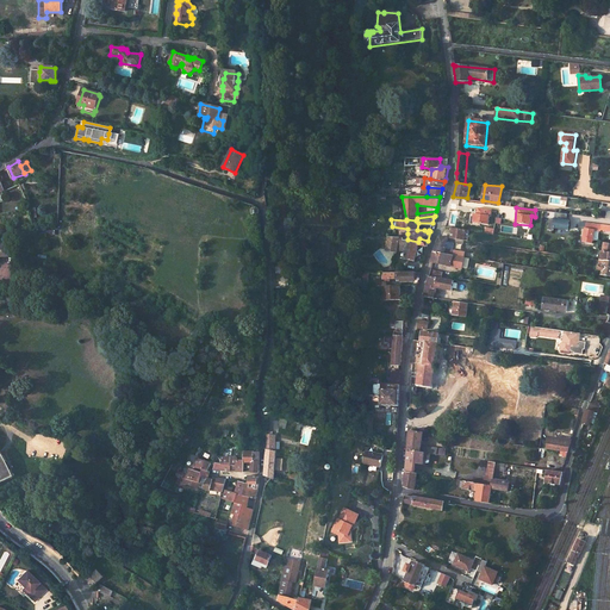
[(548,218),(548,230),(555,230),(555,234),(570,234),(570,219),(548,218)]
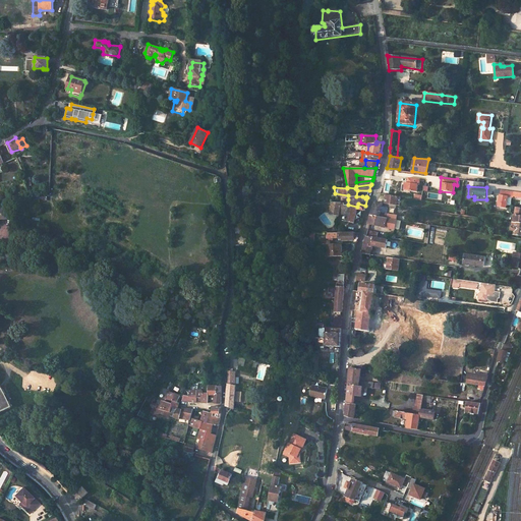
[(499,194),(498,208),(507,209),(508,197),(514,197),(514,191),(496,189),(496,194),(499,194)]
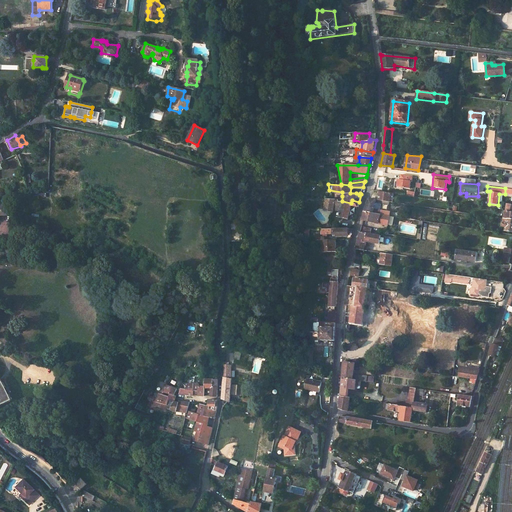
[(393,194),(380,191),(379,200),(392,202),(393,194)]
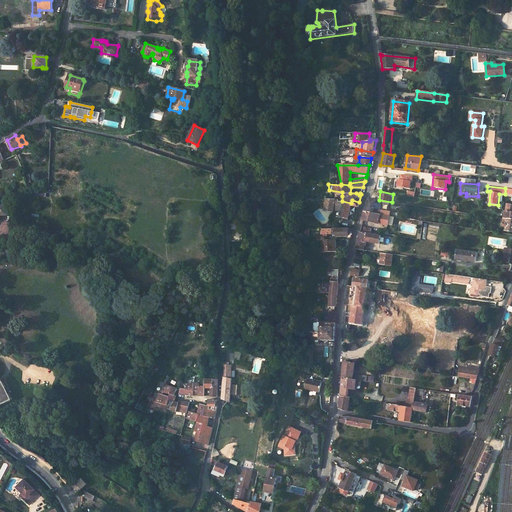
[(369,198),(364,212),(365,212),(389,215),(399,217),(400,214),(389,212),(389,211),(375,209),(375,202),(392,205),(392,202),(370,199),(369,198)]
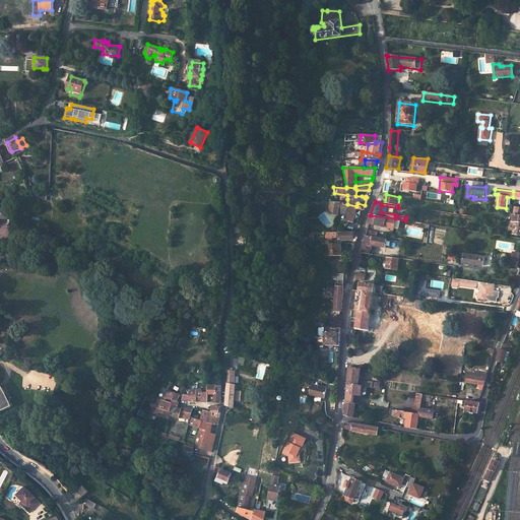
[(337,202),(331,202),(329,212),(338,214),(339,209),(346,211),(344,219),(353,222),(356,209),(364,210),(365,205),(358,203),(356,206),(347,204),(344,204),(343,204),(343,203),(339,202),(337,202)]
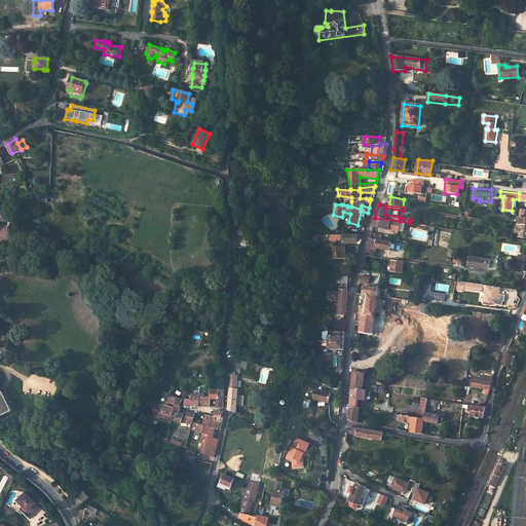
[(400,221),(375,218),(373,226),(399,232),(400,221)]
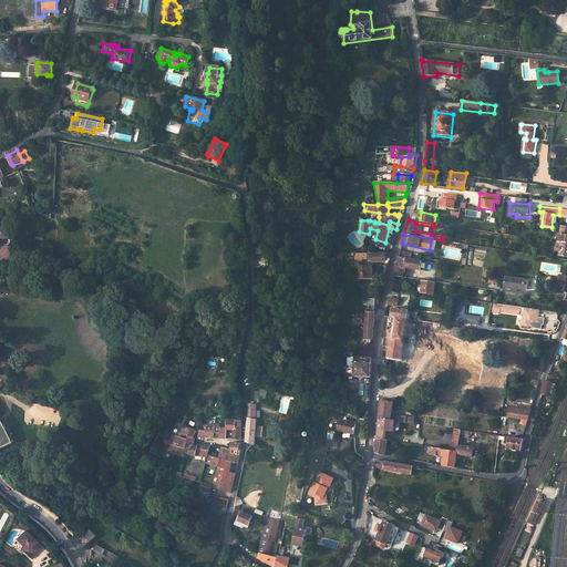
[(566,241),(558,241),(557,246),(556,250),(557,250),(556,255),(566,256),(566,241)]
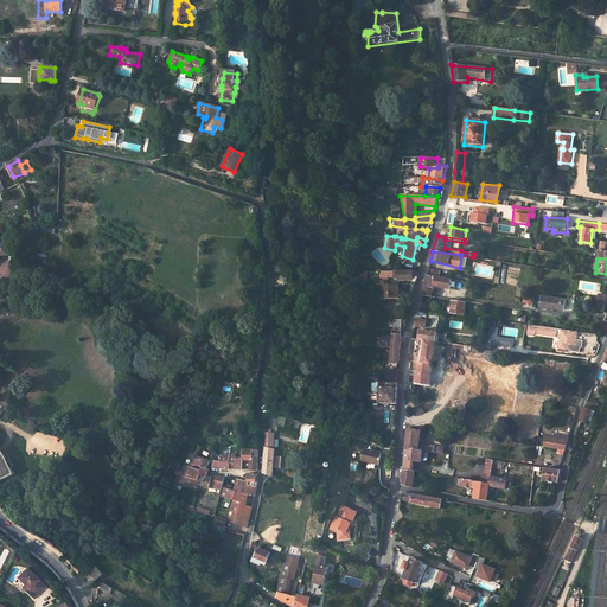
[(436,298),(438,292),(434,292),(435,287),(451,289),(452,279),(441,278),(428,275),(422,295),(425,296),(436,298)]
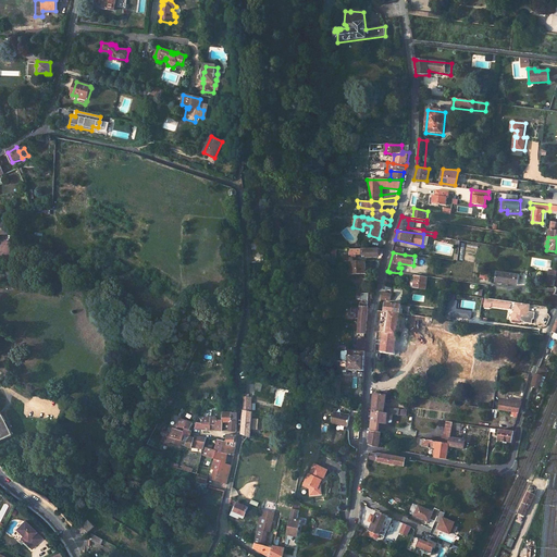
[(345,271),(350,271),(350,274),(366,274),(366,261),(354,261),(354,258),(350,258),(350,261),(345,261),(345,271)]
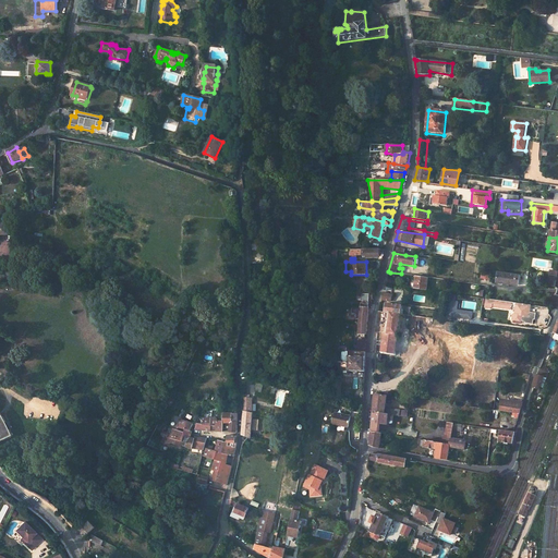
[(497,273),(496,282),(517,286),(519,276),(497,273)]
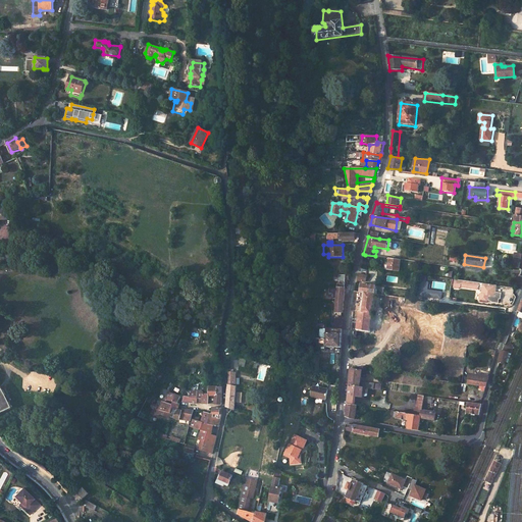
[(514,257),(513,267),(520,268),(521,258),(518,257),(514,257)]
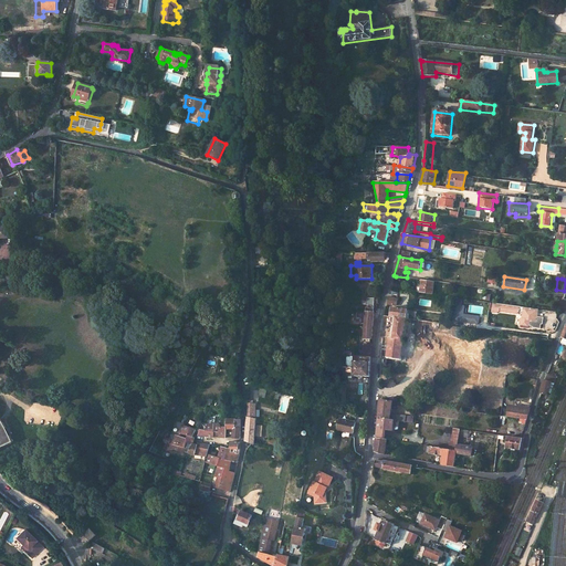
[(422,281),(421,293),(433,294),(435,282),(422,281)]
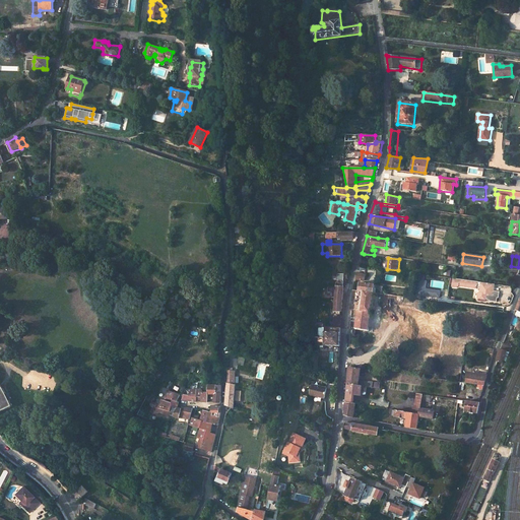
[(479,299),(489,301),(490,295),(495,296),(496,285),(496,284),(454,278),(454,279),(453,287),(457,287),(460,286),(476,288),(479,286),(482,287),(481,293),(480,293),(479,299)]
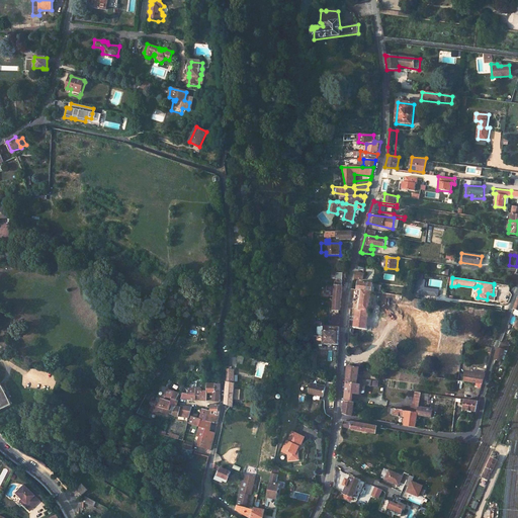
[(338,280),(338,282),(336,281),(336,285),(335,285),(334,311),(335,311),(334,315),(339,315),(339,311),(341,311),(343,286),(343,282),(341,282),(341,280),(338,280)]
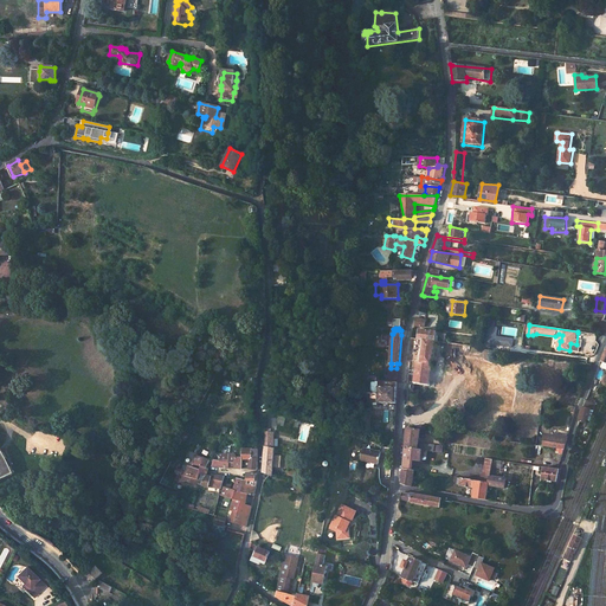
[(421,330),(419,340),(434,342),(436,331),(421,330)]
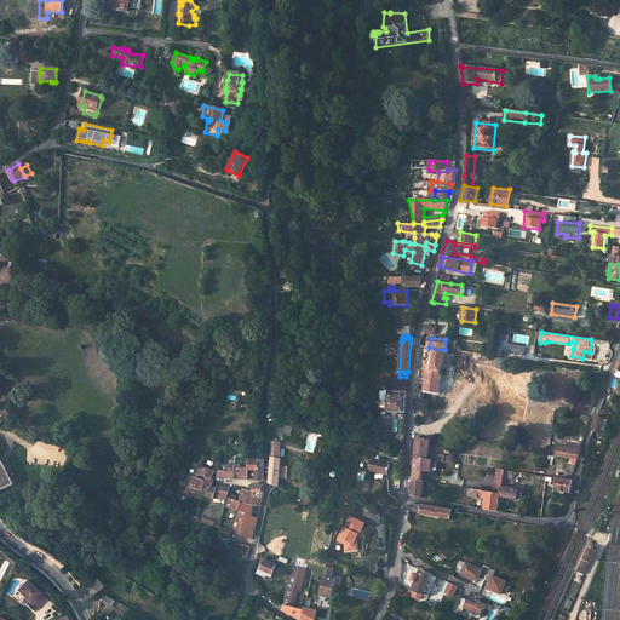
[(440,394),(445,350),(434,349),(431,371),(429,369),(430,368),(428,368),(426,369),(418,368),(417,373),(424,374),(425,375),(426,375),(424,392),(440,394)]
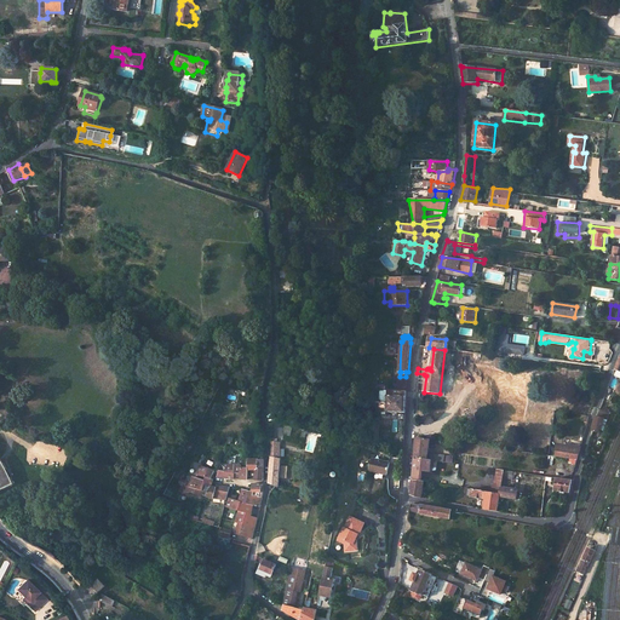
[(389,391),(388,402),(385,402),(385,405),(380,405),(379,413),(380,413),(380,414),(380,415),(382,415),(382,417),(384,417),(384,415),(385,415),(386,415),(388,414),(388,413),(406,414),(406,391),(389,391)]
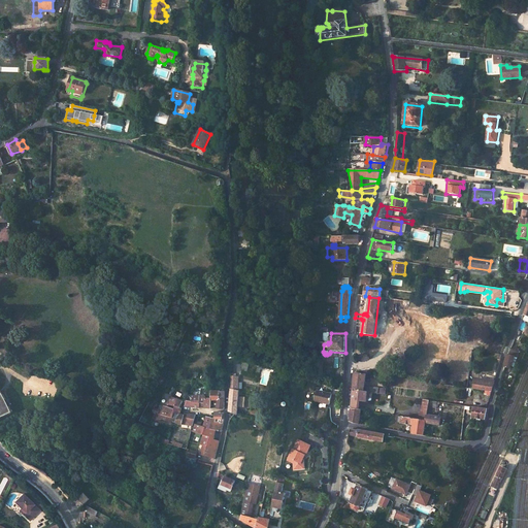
[(387,338),(366,335),(365,342),(380,344),(382,343),(384,342),(386,341),(387,338)]
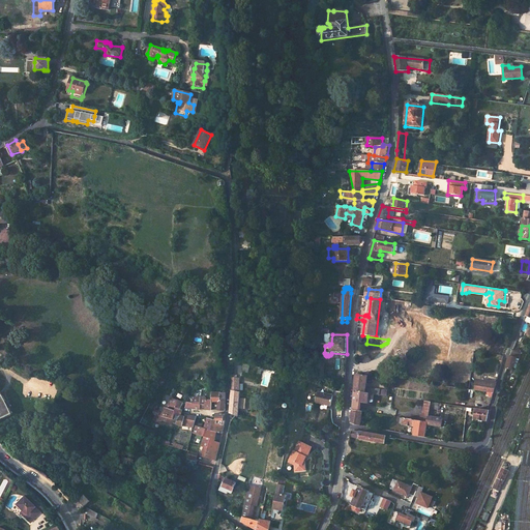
[(507,369),(511,370),(516,358),(519,359),(521,354),(519,354),(512,352),(507,369)]
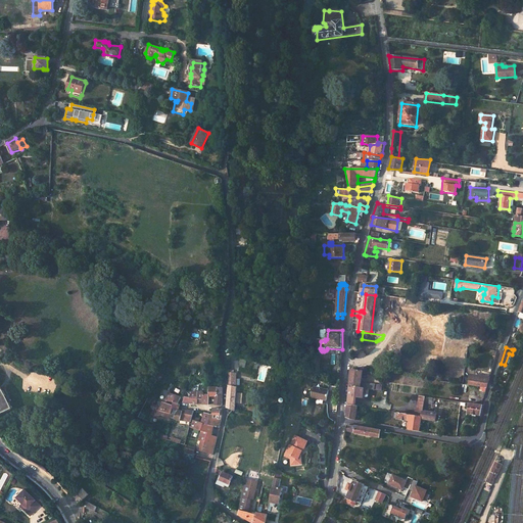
[(374,390),(375,384),(362,383),(363,371),(360,371),(350,369),(350,377),(349,387),(364,389),(367,389),(374,390)]
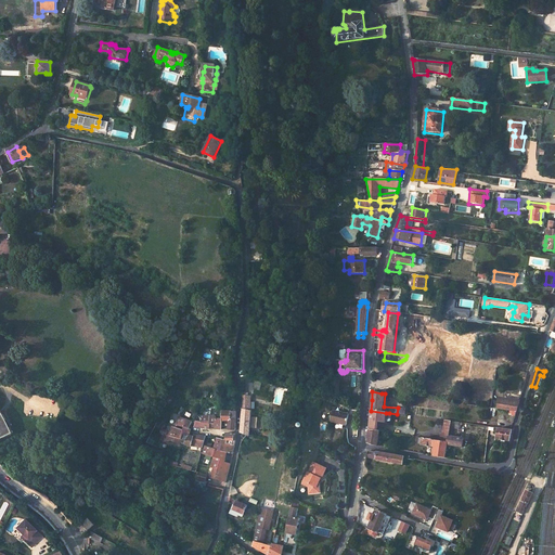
[(246,435),(249,437),(252,412),(249,411),(249,397),(244,397),(244,410),(243,410),(242,433),(246,435)]
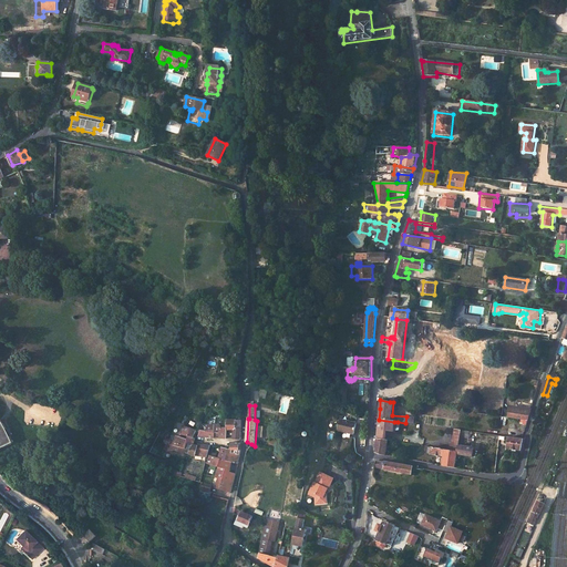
[(512,408),(509,418),(528,420),(531,411),(512,408)]
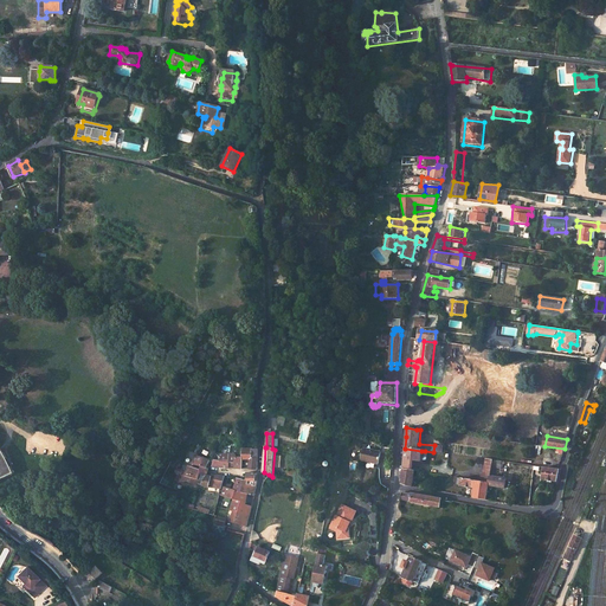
[(0,479),(13,474),(8,464),(4,453),(1,453),(0,451),(0,449),(0,450),(0,449),(0,479)]
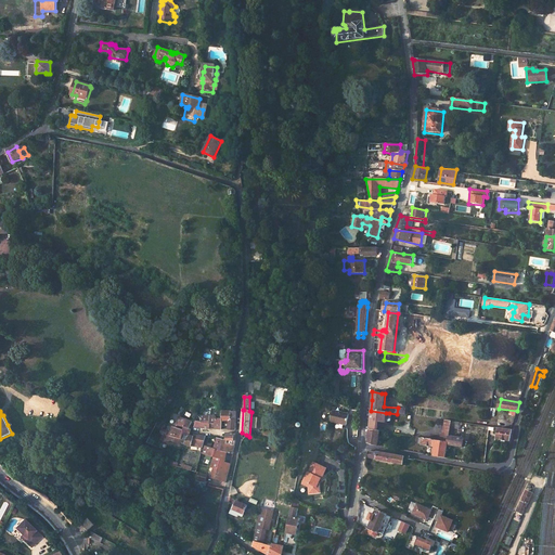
[(221,411),(222,413),(222,418),(229,418),(229,430),(236,430),(236,418),(236,411),(221,411)]
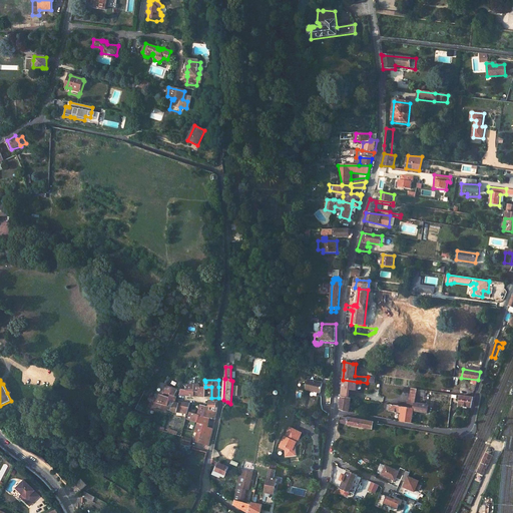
[(307,380),(305,389),(321,393),(322,383),(307,380)]
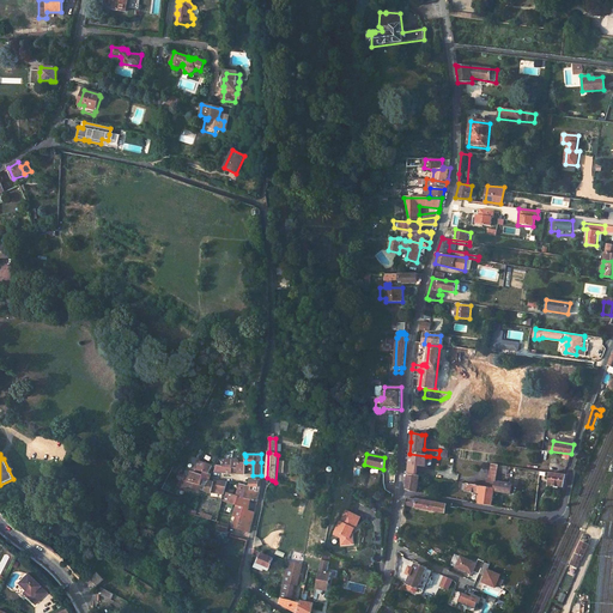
[(414,472),(416,466),(425,468),(426,456),(410,454),(408,475),(414,477),(414,472)]
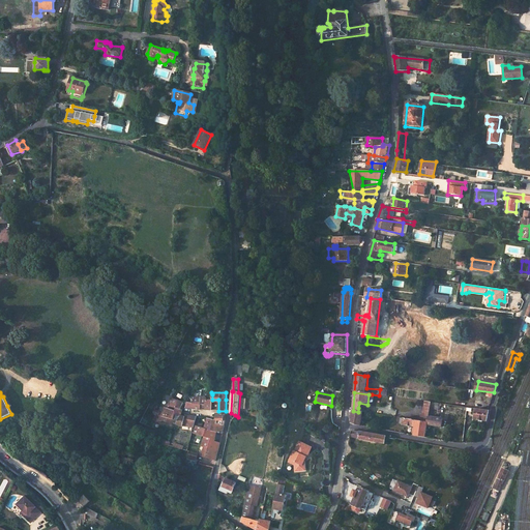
[(212,401),(206,401),(206,398),(195,398),(193,404),(187,403),(187,405),(186,408),(194,409),(200,409),(201,408),(201,406),(206,406),(206,408),(206,410),(212,410),(212,401)]
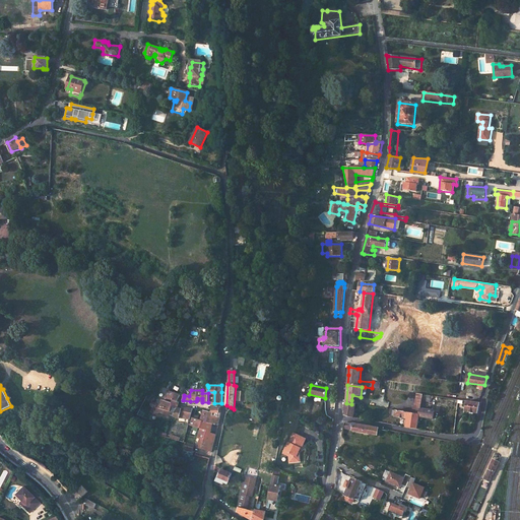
[(180,395),(168,391),(166,398),(178,402),(180,395)]
